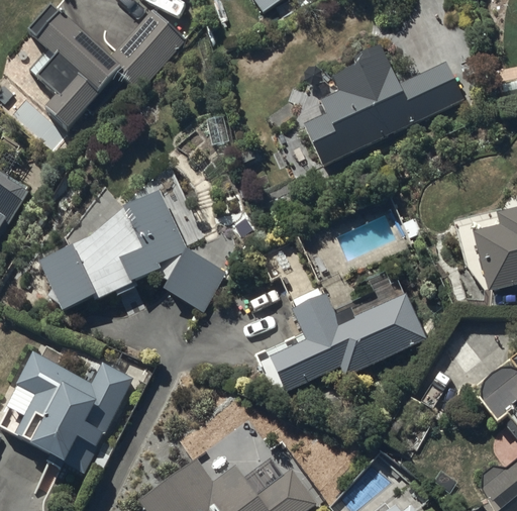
[(255,0),(264,11),(280,0),(255,0)]
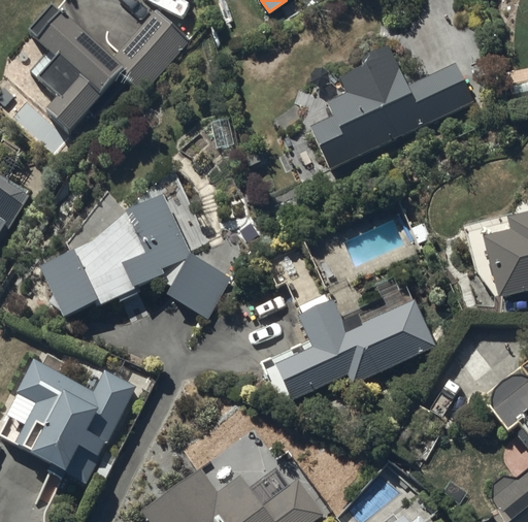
[(189,38),(155,8),(112,58),(54,6),(30,34),(57,58),(48,68),(39,60),(30,70),(38,78),(37,80),(58,99),(46,112),(70,133),(90,111),(95,116),(126,79),(141,93),(189,38)]
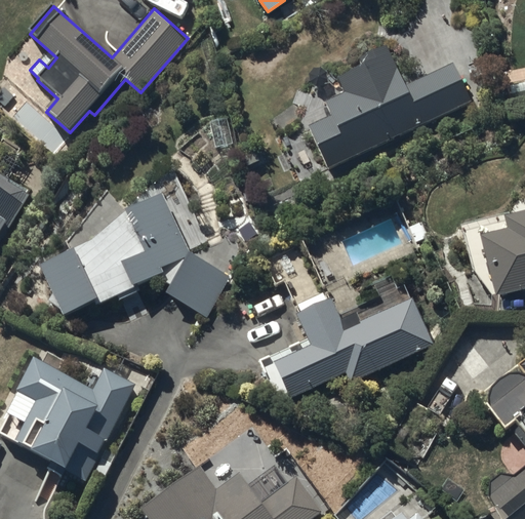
[(309,124),(329,167),(472,101),(453,62),(406,83),(388,45),(360,58),(363,65),(337,76),(345,91),(325,101),(331,113),(309,124)]
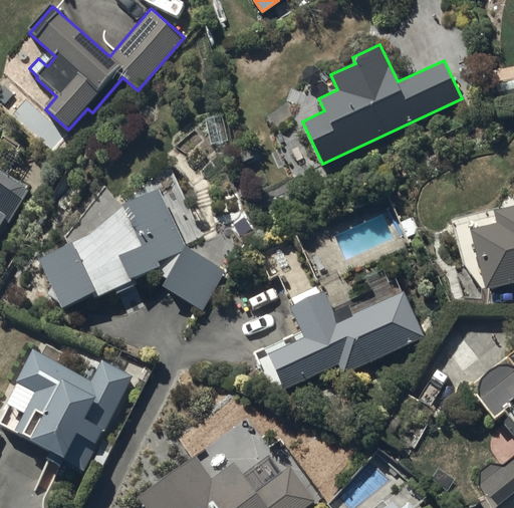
[(223,110),(205,115),(211,143),(230,139),(223,110)]
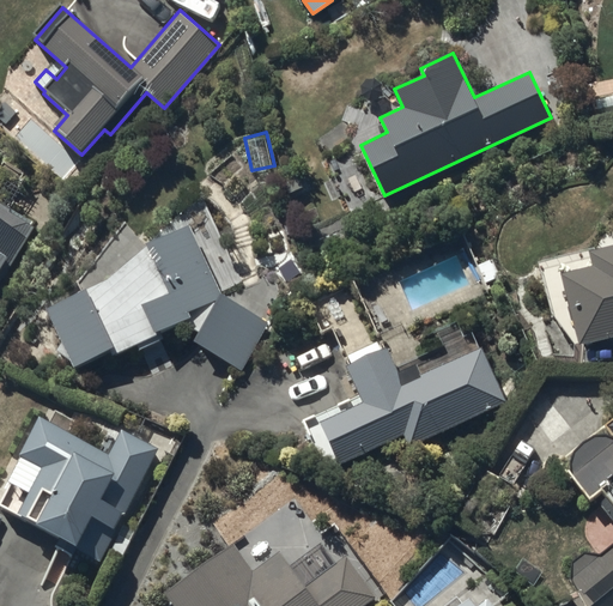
[(0,280),(34,224),(32,223),(35,218),(12,205),(11,208),(0,201),(0,280)]
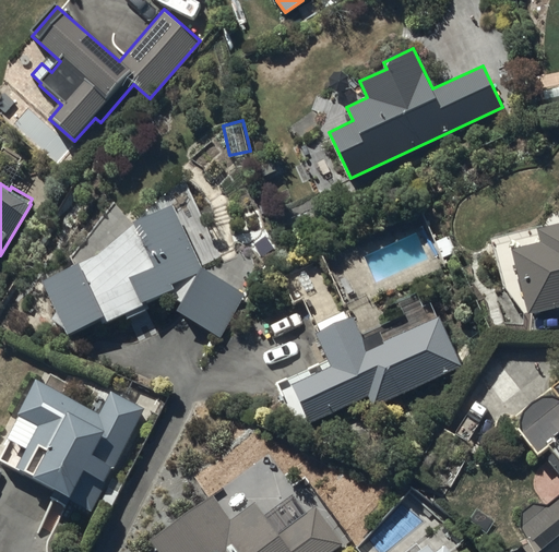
[(43,285),(68,337),(102,323),(103,326),(126,316),(128,320),(151,310),(149,304),(170,295),(182,302),(177,313),(223,336),(245,291),(203,272),(175,208),(133,227),(134,229),(96,261),(43,285)]
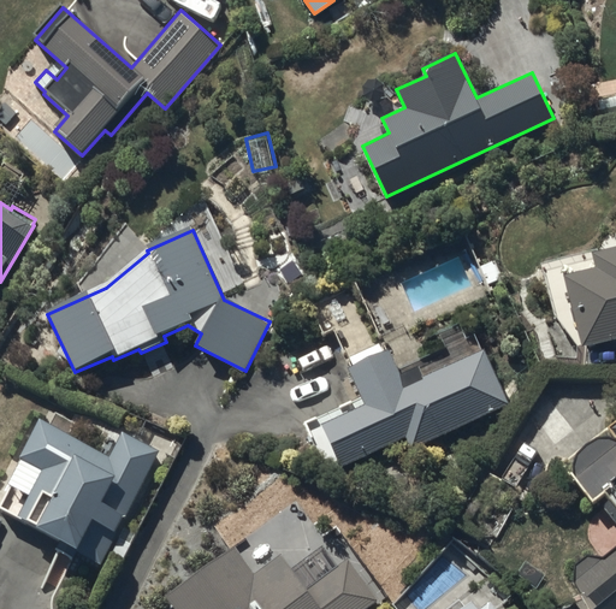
[(570,335),(578,333),(581,348),(615,338),(615,254),(600,259),(599,250),(542,266),(555,315),(570,335)]
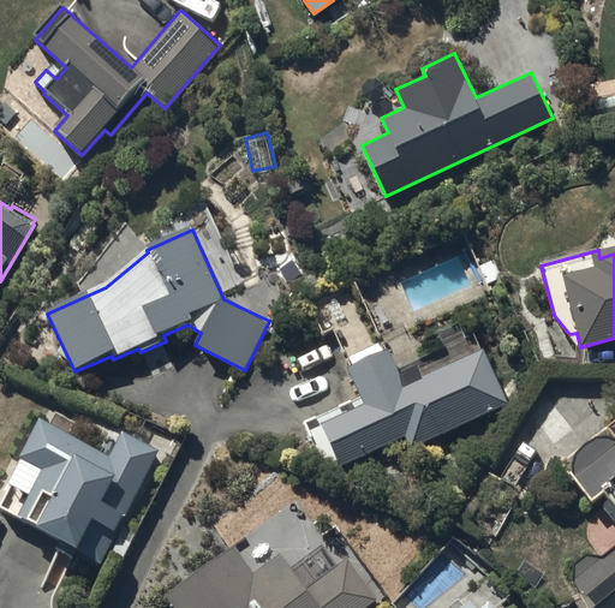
[(412,448),(508,401),(483,350),(473,355),(458,323),(437,333),(443,347),(398,369),(389,352),(387,353),(380,338),(346,353),(353,369),(346,373),(357,394),(303,419),(317,449),(330,445),(341,466),(406,435),(412,448)]
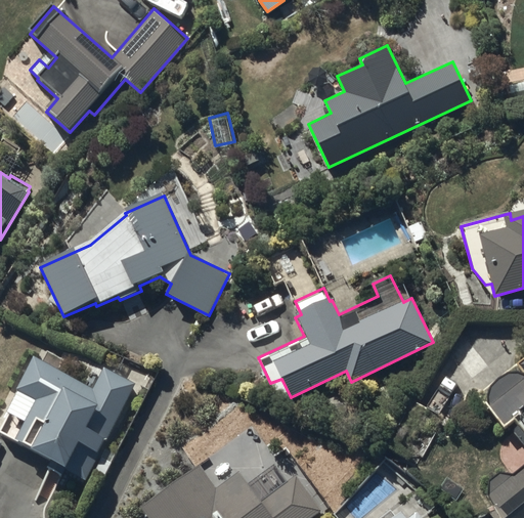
[(86,478),(135,382),(104,365),(92,389),(34,358),(17,392),(19,393),(0,430),(0,432),(26,445),(24,448),(34,454),(33,457),(67,474),(69,470),(86,478)]
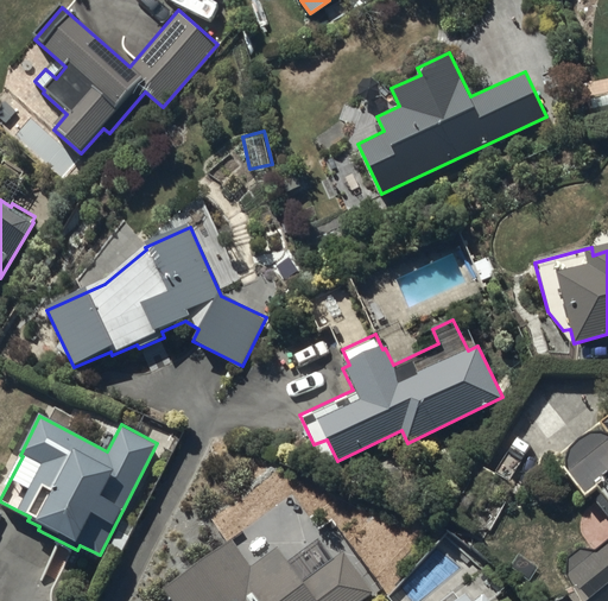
[(581,600),(607,600),(607,418),(600,425),(607,434),(605,434),(603,432),(602,432),(600,432),(599,434),(596,434),(595,434),(593,434),(591,435),(590,435),(588,436),(587,436),(586,437),(583,438),(582,438),(581,440),(580,441),(578,442),(577,443),(576,444),(575,445),(574,447),(572,448),(571,450),(570,451),(570,453),(569,455),(569,456),(568,457),(568,460),(567,461),(567,463),(567,465),(567,467),(567,468),(563,470),(586,497),(595,488),(607,503),(607,538),(595,549),(580,548),(568,557),(567,574),(581,600)]
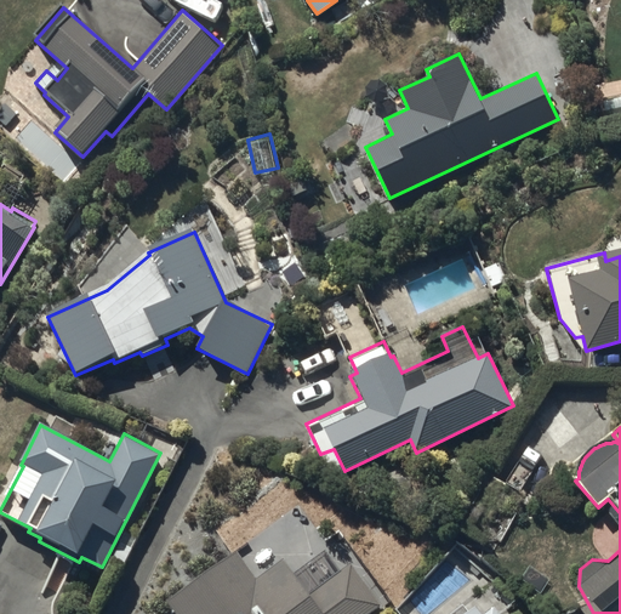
[(365,613),(381,602),(351,562),(309,592),(283,557),(257,578),(237,551),(167,603),(176,613),(365,613)]
